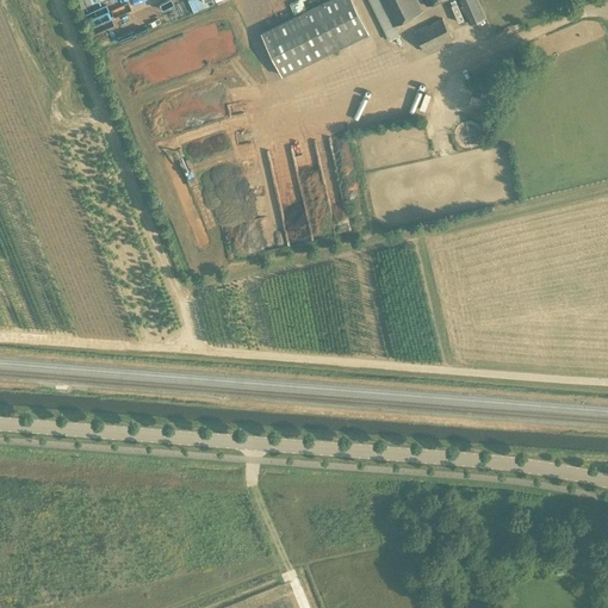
[(280,79),(367,35),(349,0),(332,0),(259,36),(280,79)]
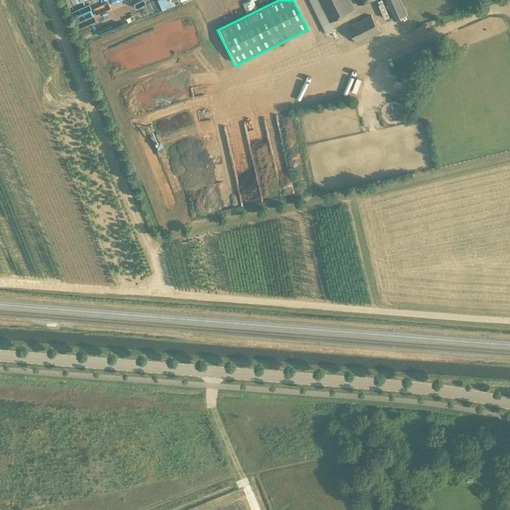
[(334,32),(330,22),(353,11),(347,0),(351,0),(355,7),(370,0),(305,0),(324,38),(334,32)]
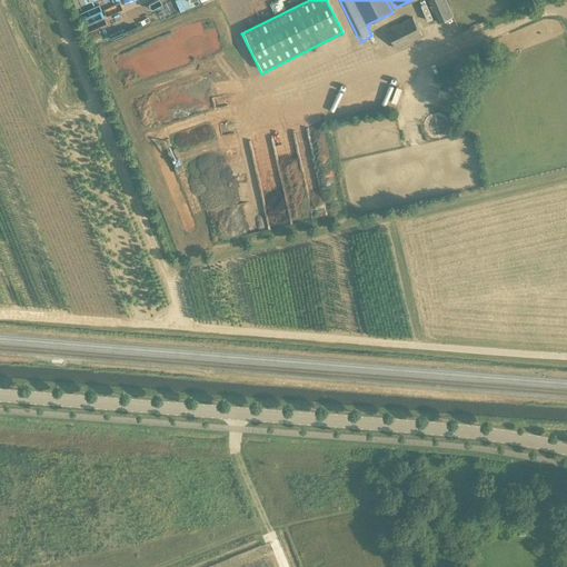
[(443,0),(424,0),(435,26),(450,18),(443,0)]
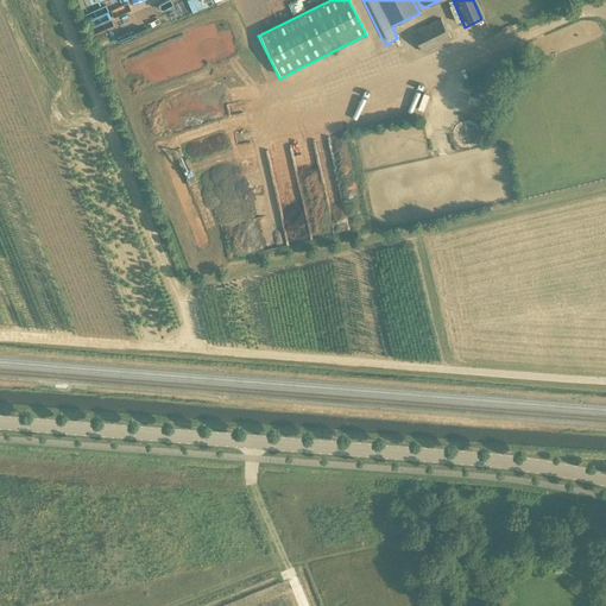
[(437,20),(411,35),(421,55),(449,40),(437,20)]
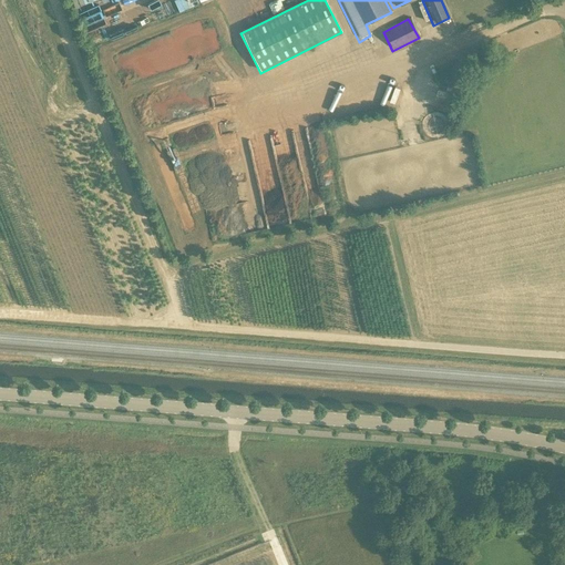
[(320,116),(327,89),(319,86),(312,114),(320,116)]
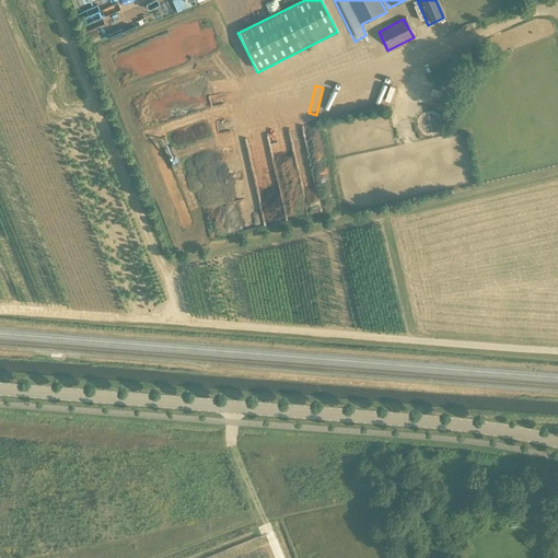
[(400,101),(416,102),(416,89),(400,88),(400,101)]
